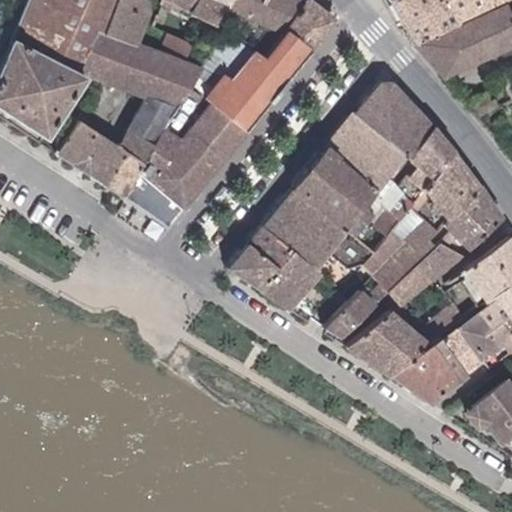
[(104,28),(113,0),(30,0),(14,38),(79,71),(97,24),(104,28)]
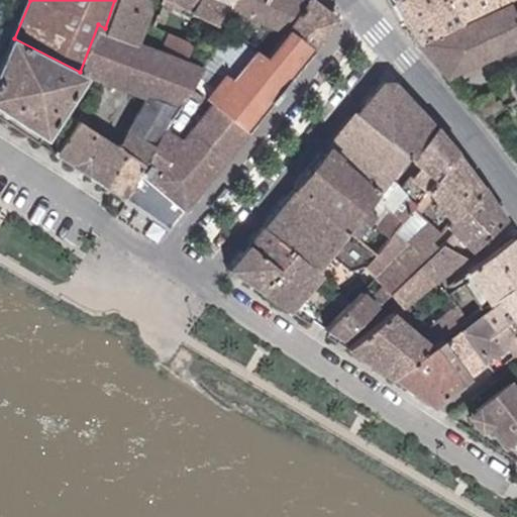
[(147,12),(147,0),(114,0),(105,28),(136,41),(147,12)]
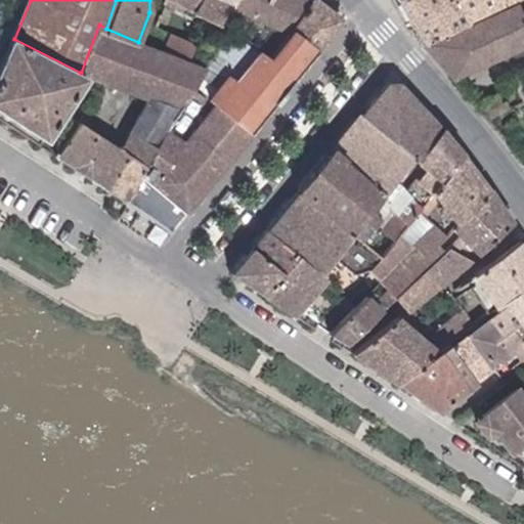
[(174,0),(200,10),(205,0),(174,0)]
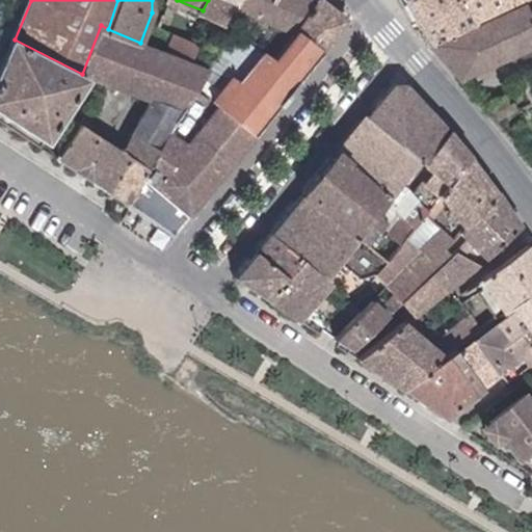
[(242,4),(244,0),(208,0),(203,10),(222,20),(232,3),(237,1),(242,4)]
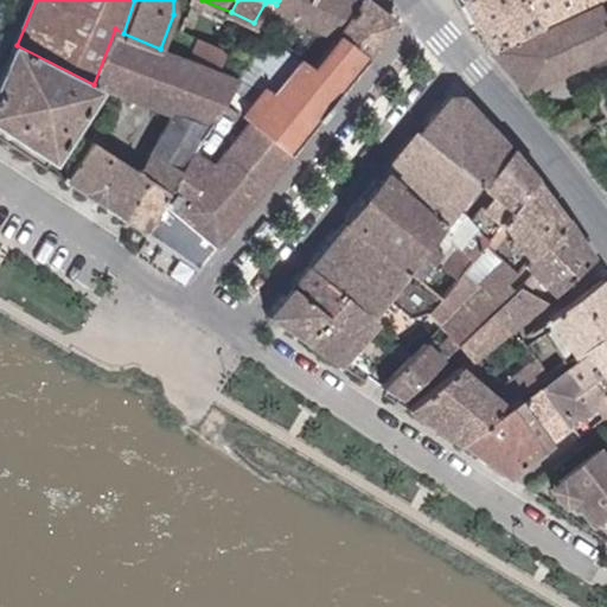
[(371,55),(400,20),(368,0),(279,0),(276,5),(283,8),(337,30),(371,55)]
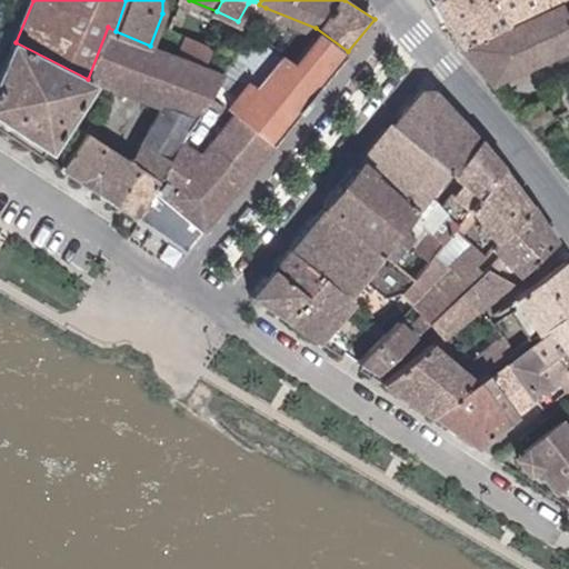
[(439,0),(463,43),(501,25),(500,22),(542,0),(439,0)]
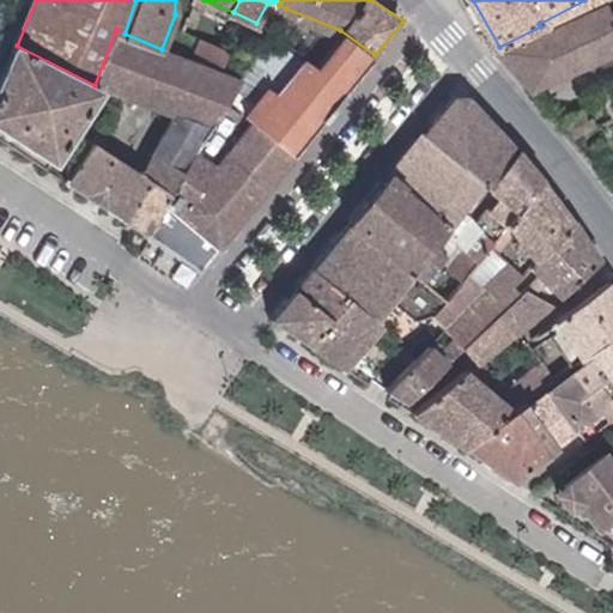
[(612,0),(608,0),(610,1),(544,32),(540,26),(499,47),(536,85),(612,46),(612,0)]
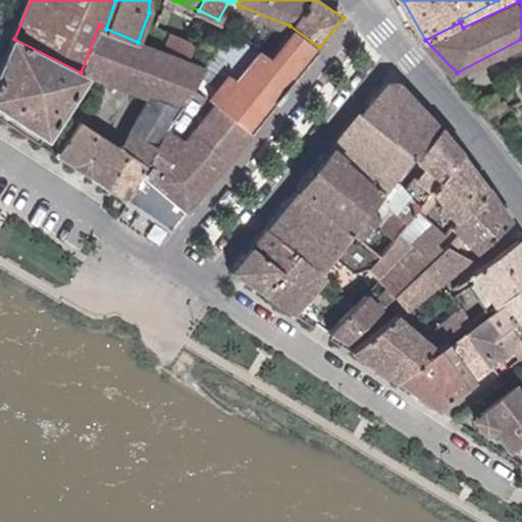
[(276,42),(290,25),(244,7),(231,25),(258,43),(263,37),(276,42)]
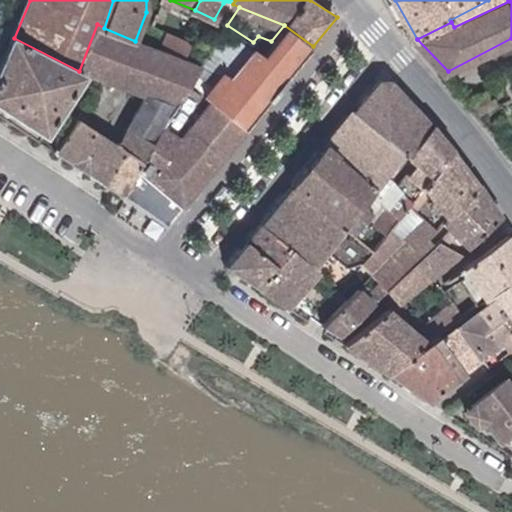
[(147,93),(178,108),(201,68),(162,52),(135,41),(104,28),(97,24),(79,71),(147,93)]
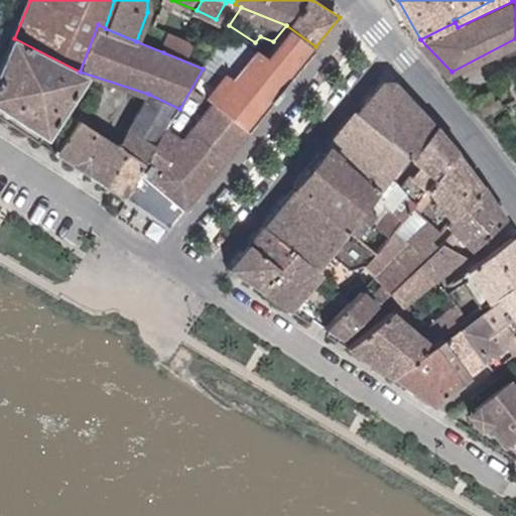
[(315,46),(286,25),(273,41),(263,55),(252,47),(227,79),(221,75),(208,96),(215,100),(178,135),(166,128),(141,168),(185,203),(221,160),(315,46)]
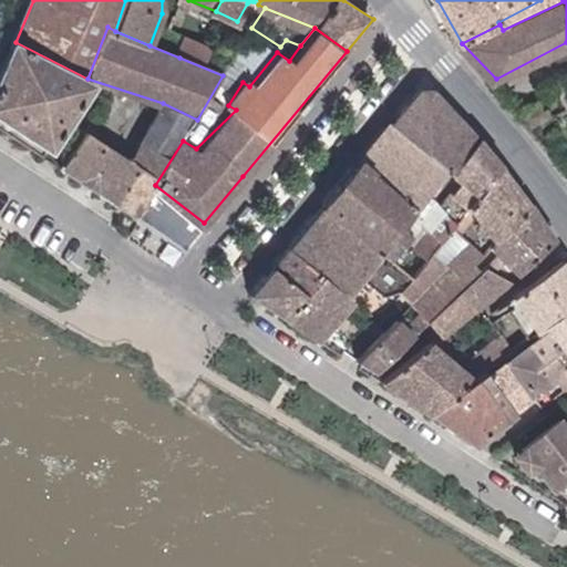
[(0,73),(0,120),(45,151),(51,143),(54,144),(88,79),(16,42),(0,73)]
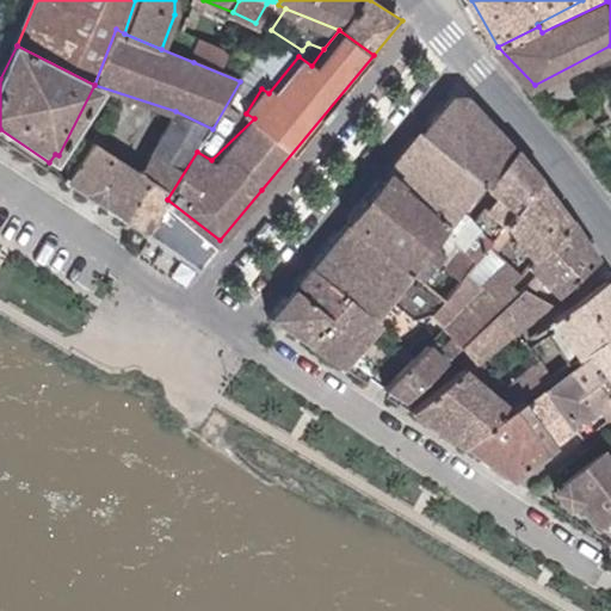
[(486,185),(520,149),(476,92),(460,93),(425,131),(486,185)]
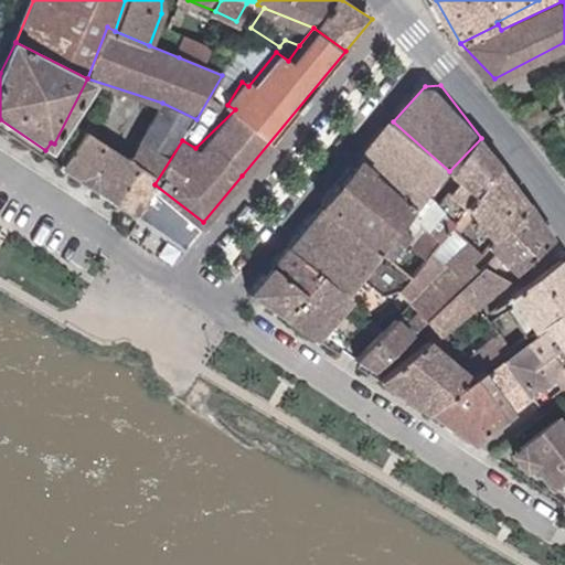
[(65,163),(136,211),(155,184),(182,140),(196,119),(162,103),(131,158),(85,129),(65,163)]
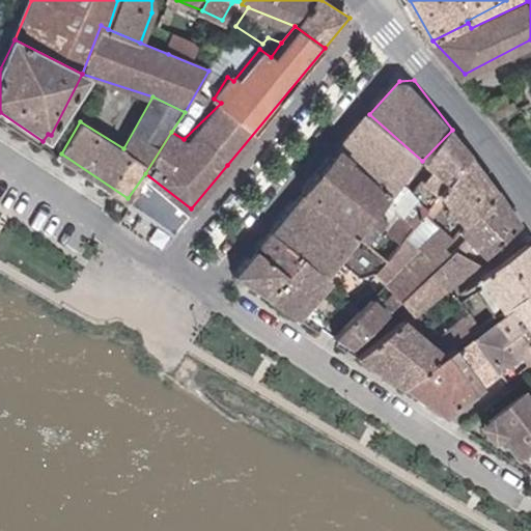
[(418,224),(431,211),(416,192),(406,182),(422,161),(369,114),(339,150),(389,193),(386,197),(407,215),(418,224)]
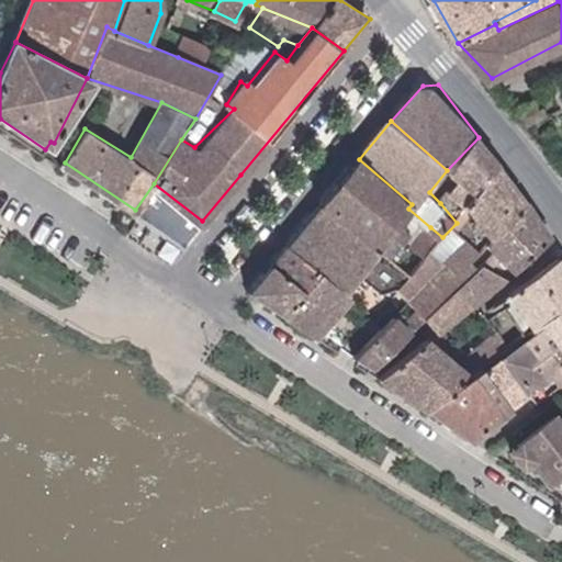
[(495,238),(528,200),(479,137),(447,170),(459,180),(440,203),(457,223),(462,231),(476,218),(495,238)]
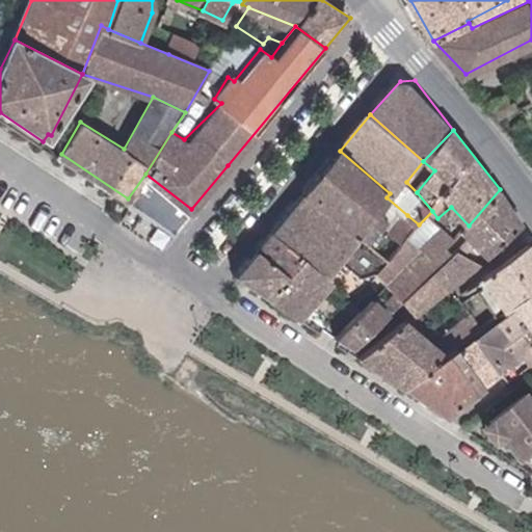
[(390,193),(340,151),(308,188),(358,232),(367,219),(378,230),(390,216),(378,208),(387,197),(390,193)]
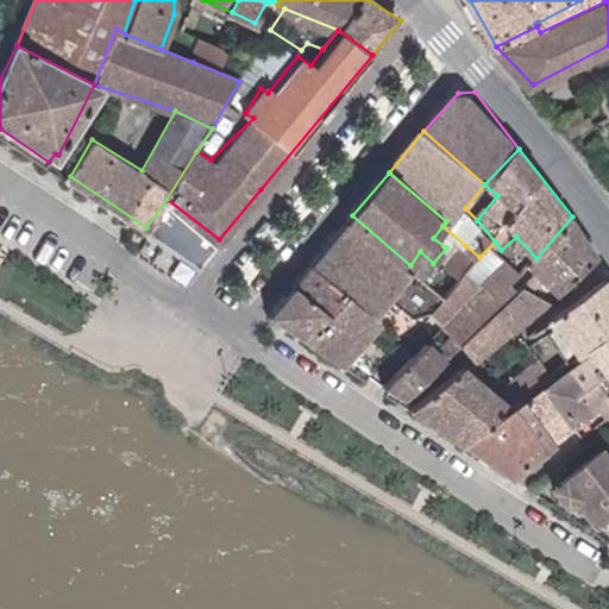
[(200,263),(219,239),(167,199),(146,227),(200,263)]
